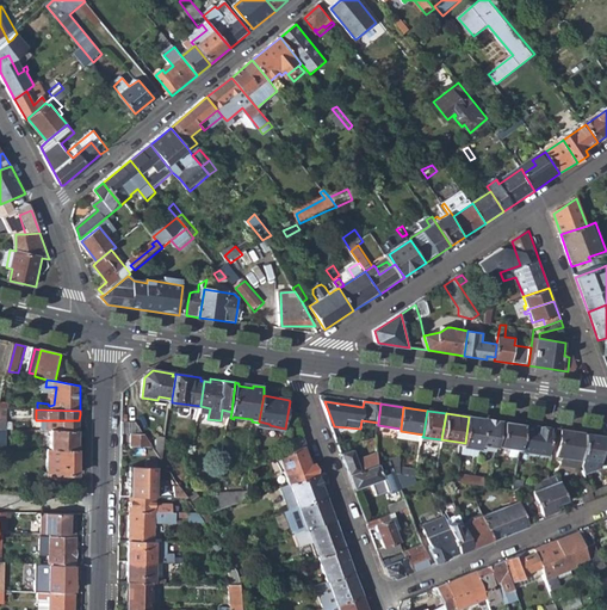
[(464,447),(482,449),(482,444),(485,419),(469,417),(465,443),(464,447)]
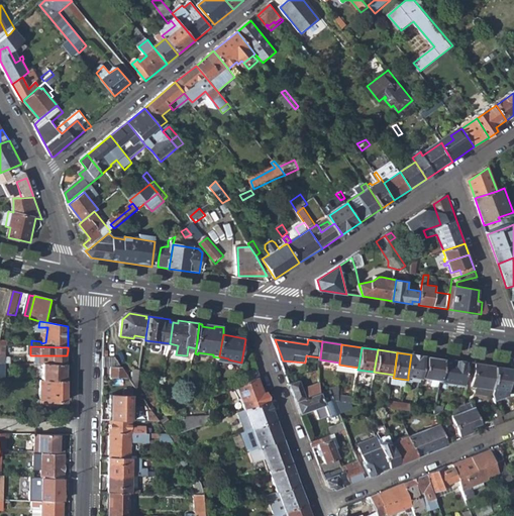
[(0,364),(6,364),(11,364),(11,357),(6,357),(6,354),(0,353),(0,364)]
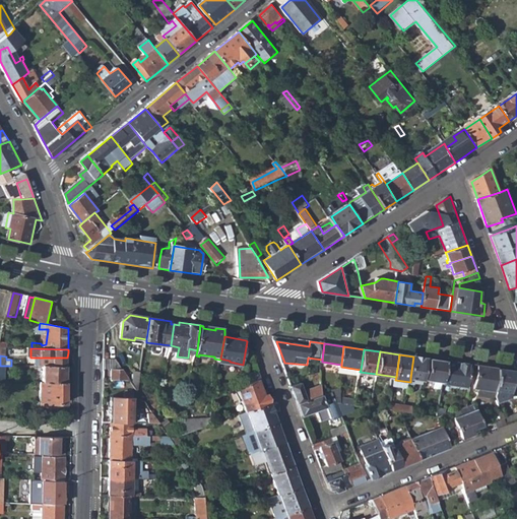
[(413,357),(410,378),(424,380),(427,359),(413,357)]
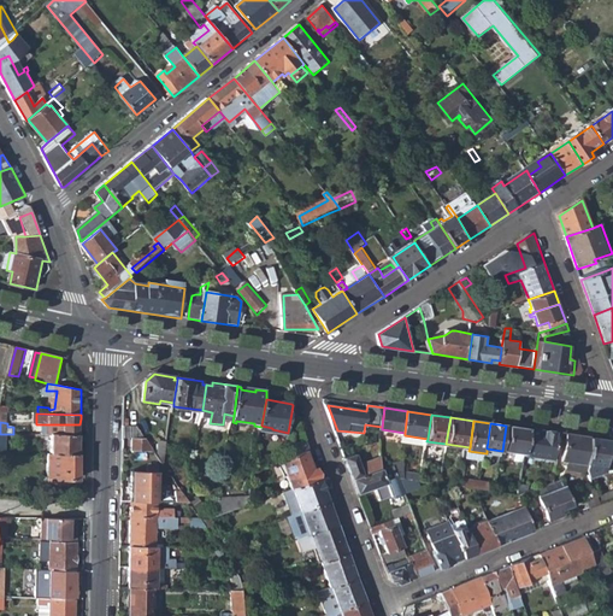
[(54,435),(80,435),(80,424),(45,424),(45,430),(41,430),(41,435),(54,435)]
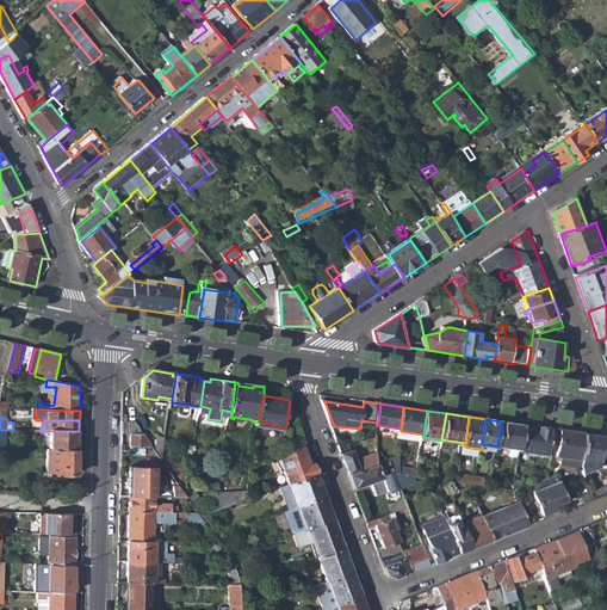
[(501,447),(521,450),(525,425),(505,421),(501,447)]
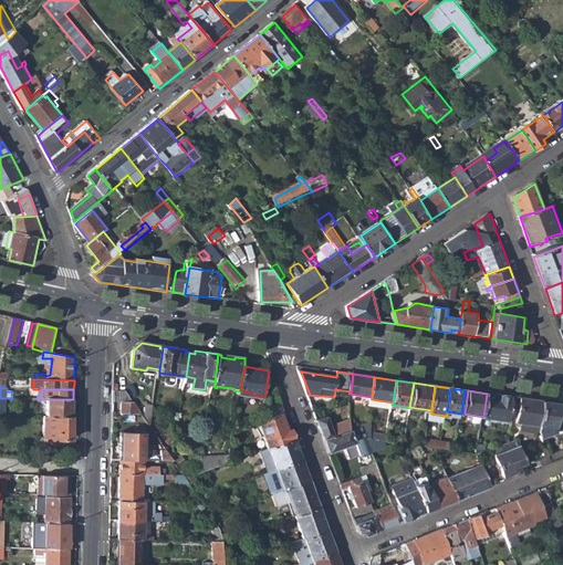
[(483,418),(510,421),(512,397),(487,394),(483,417),(483,418)]
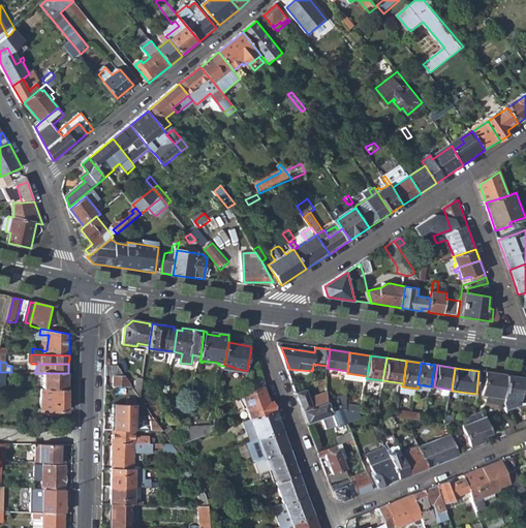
[(47,391),(68,391),(68,373),(47,373),(47,391)]
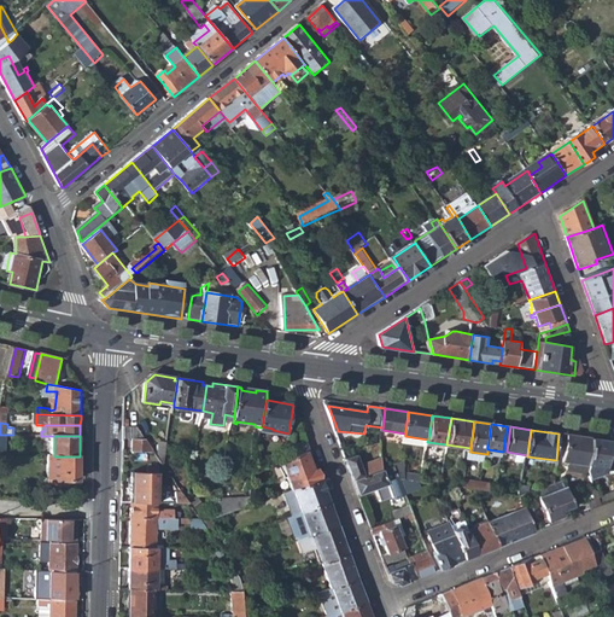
[(589,473),(589,469),(592,438),(569,436),(566,461),(569,463),(569,471),(589,473)]
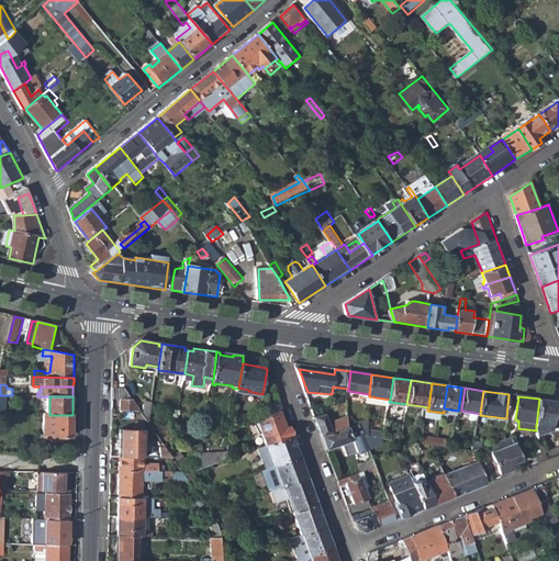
[(536,426),(539,435),(558,426),(558,402),(539,399),(536,426)]
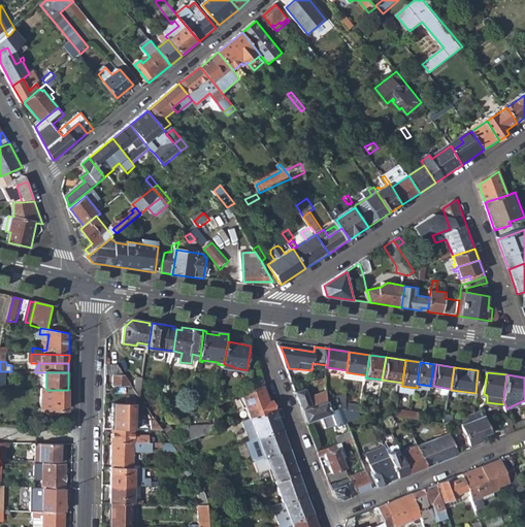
[(116,387),(135,387),(128,376),(116,375),(116,387)]
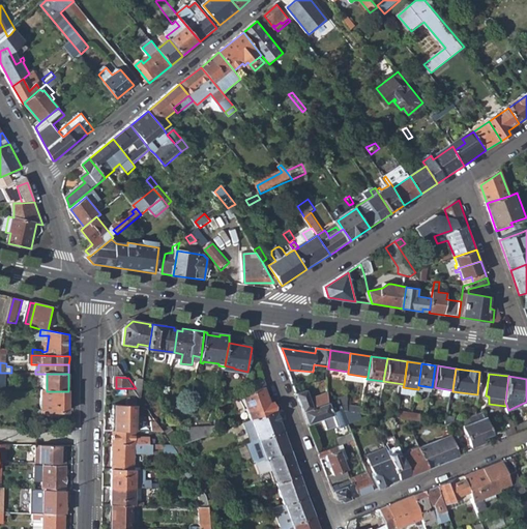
[(245,385),(249,394),(266,388),(268,387),(265,378),(245,385)]
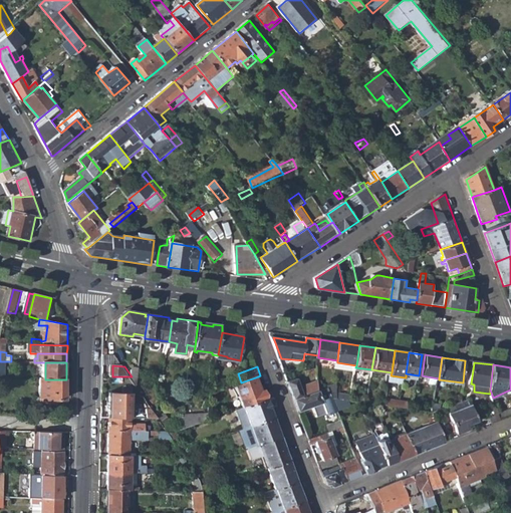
[(307,367),(308,375),(318,372),(318,368),(307,367)]
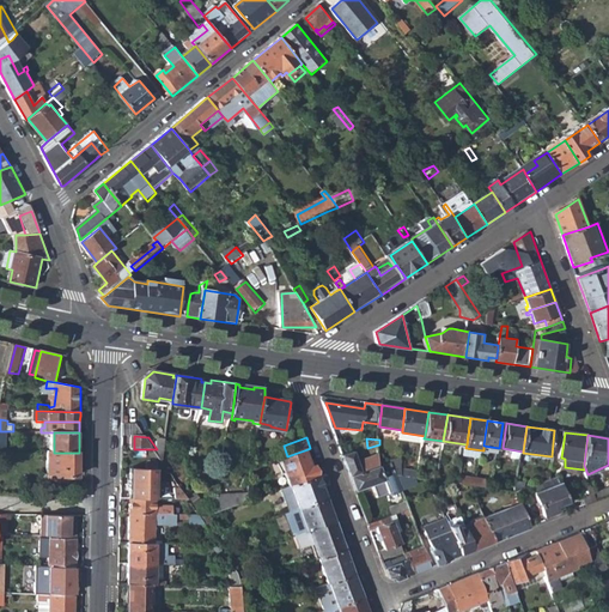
[(282,458),(292,486),(321,476),(314,455),(310,456),(308,449),(287,456),(282,458)]
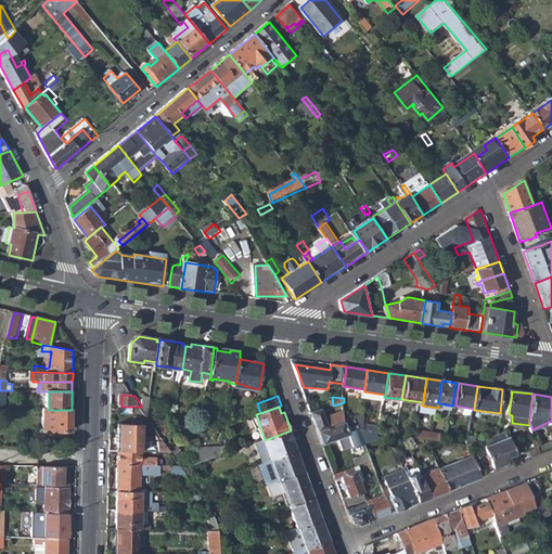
[(46,435),(71,436),(72,410),(49,410),(47,409),(46,435)]
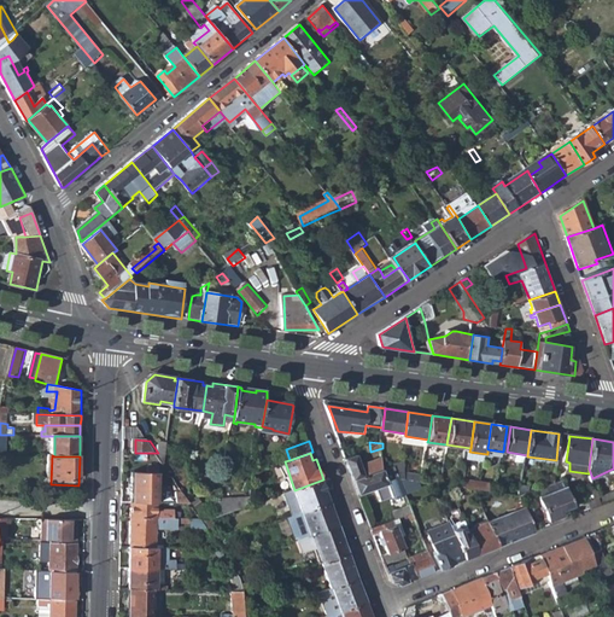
[(348,459),(355,479),(382,470),(382,458),(360,466),(356,457),(348,459)]
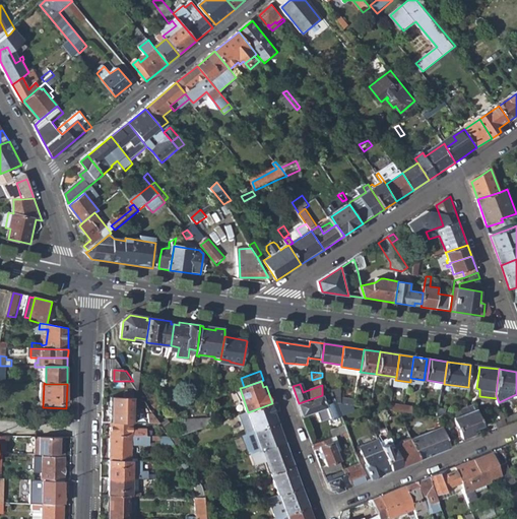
[(334,391),(322,395),(299,403),(303,415),(318,409),(323,423),(343,415),(342,414),(341,410),(338,403),(334,391)]
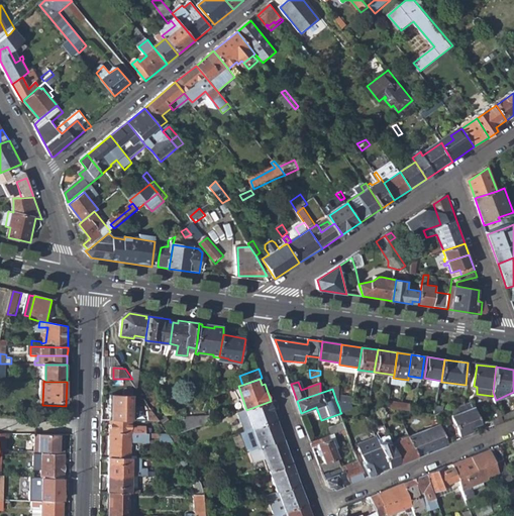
[(133,420),(134,391),(126,391),(125,395),(112,395),(112,419),(133,420)]
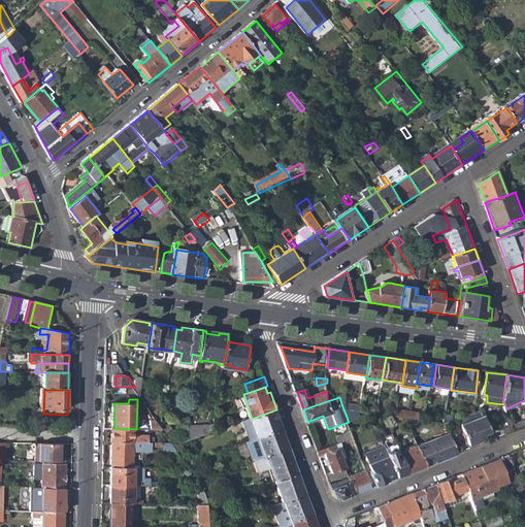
[(245,421),(253,440),(260,437),(284,429),(276,409),(252,419),(245,421)]
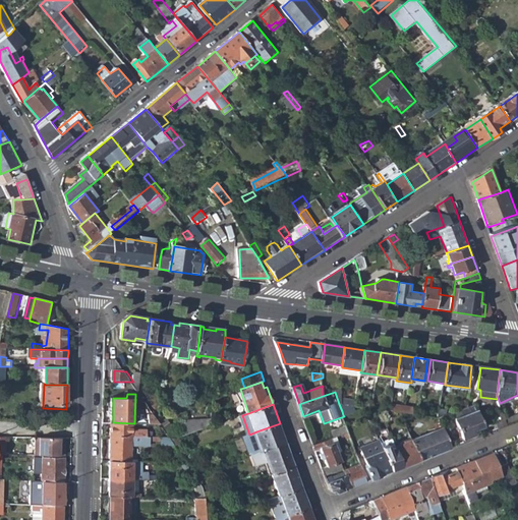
[(355,410),(353,406),(343,405),(339,404),(342,411),(343,415),(355,410)]
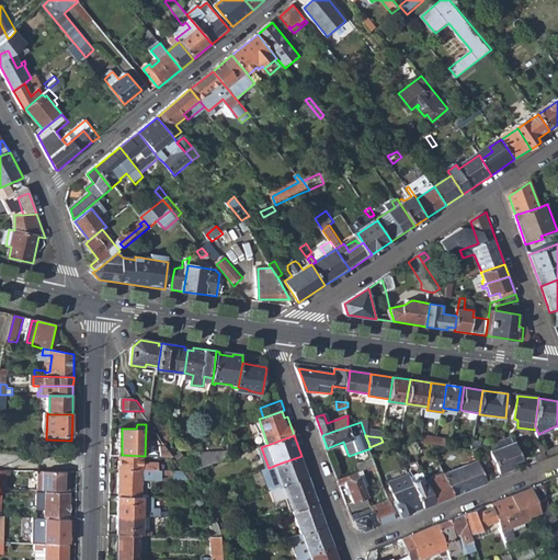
[(424,442),(445,444),(446,437),(425,435),(424,442)]
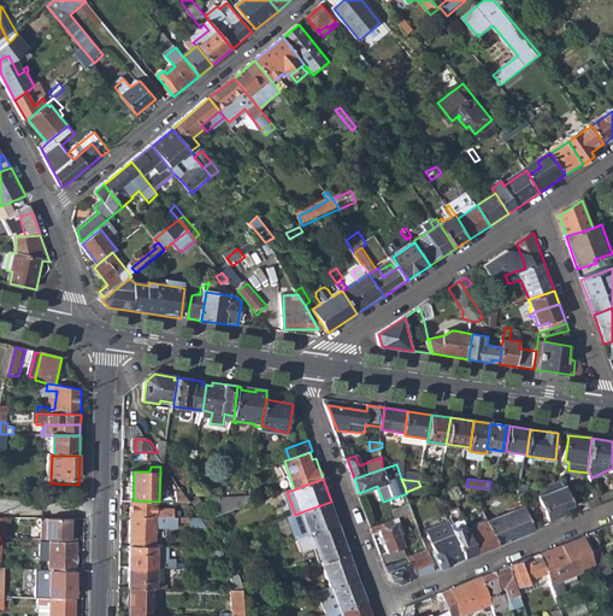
[(542,508),(547,521),(561,516),(563,514),(561,510),(573,505),(563,479),(538,490),(544,508),(542,508)]
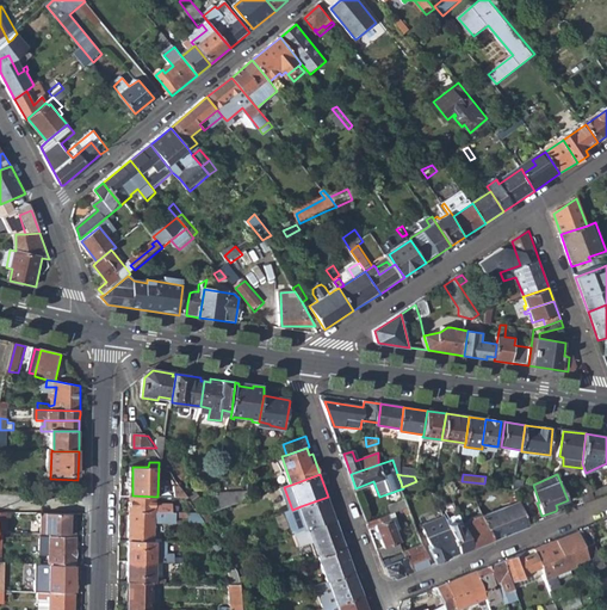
[(161,497),(189,497),(187,494),(177,478),(172,481),(177,486),(161,486),(161,497)]
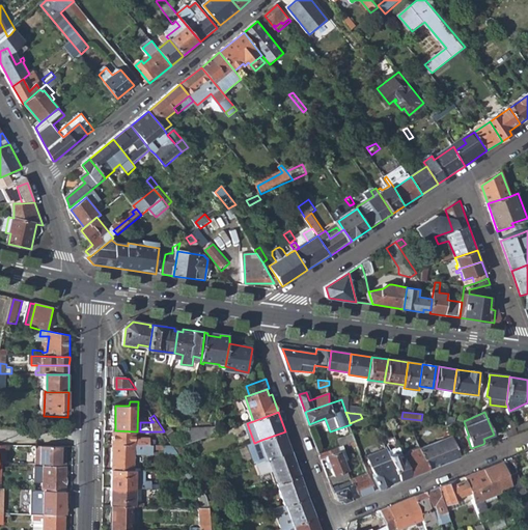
[(505,421),(511,437),(519,434),(512,418),(505,421)]
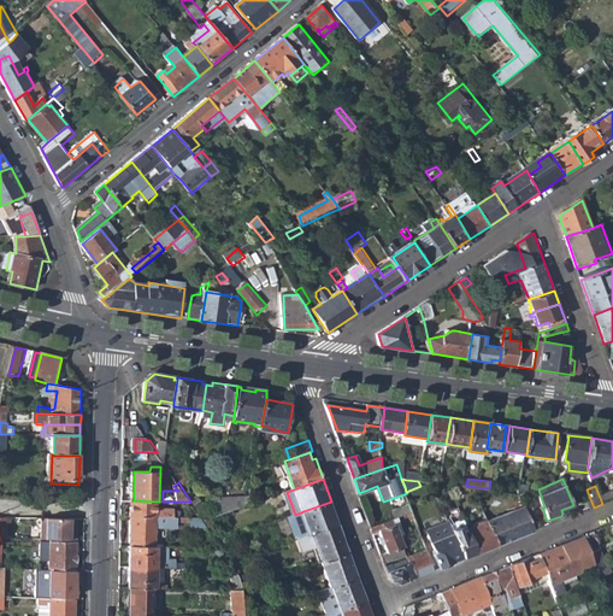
[(220,500),(218,516),(252,504),(253,497),(220,500)]
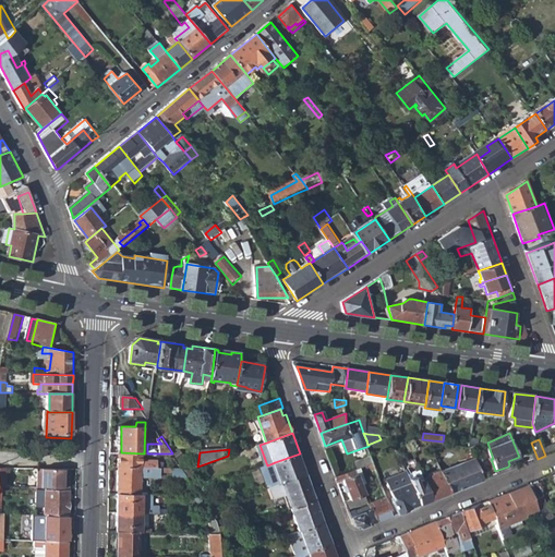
[(120,468),(143,468),(144,453),(121,452),(120,468)]
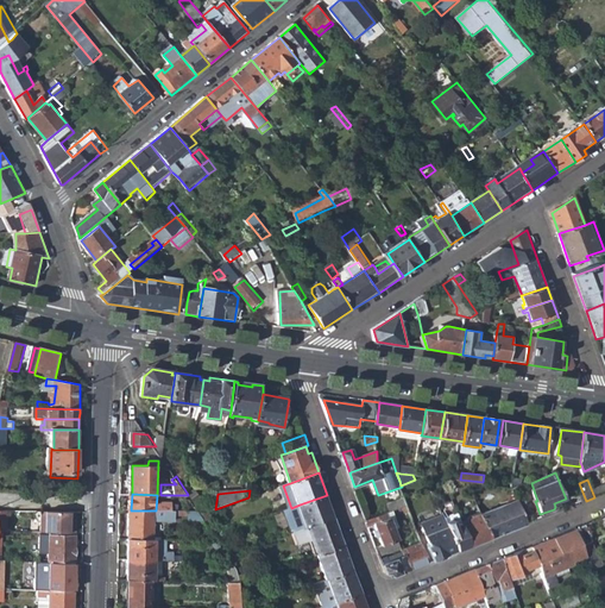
[(300,505),(308,527),(335,518),(327,495),(300,505)]
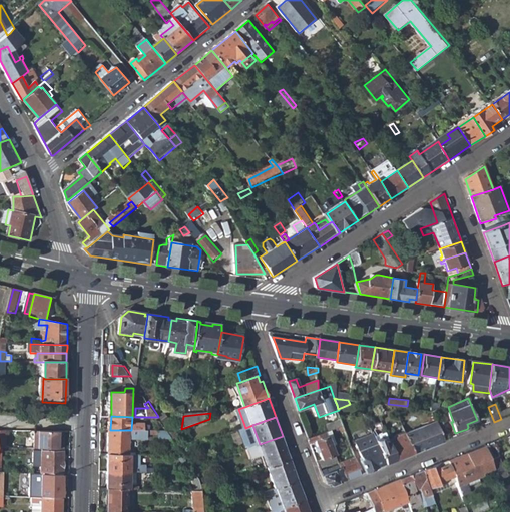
[(343,420),(328,425),(331,432),(334,431),(345,426),(343,420)]
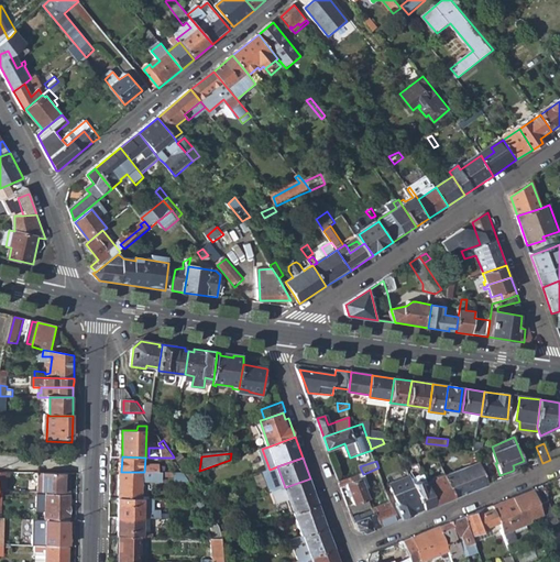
[(481,463),(448,476),(456,497),(490,484),(481,463)]
